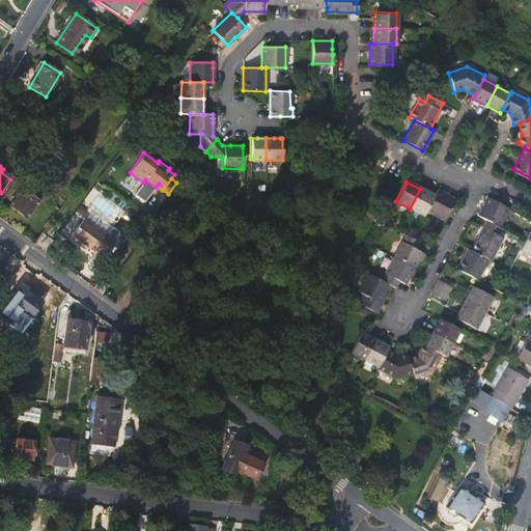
[(9,204),(27,218),(43,196),(36,192),(33,196),(22,188),(9,204)]
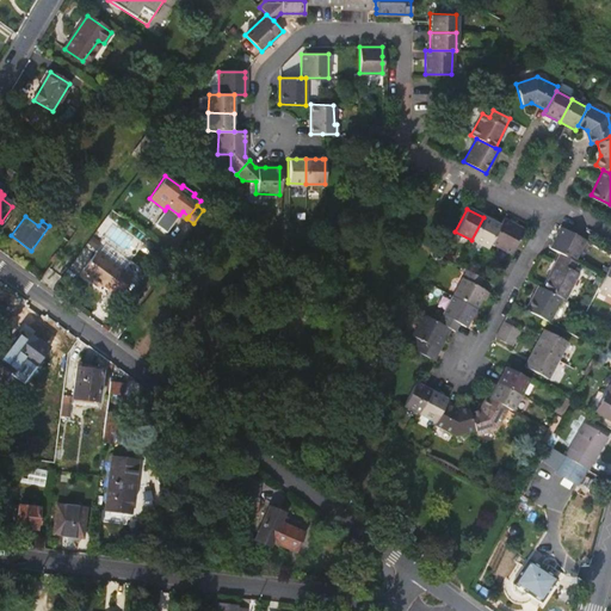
[(471,240),(488,247),(491,242),(499,226),(483,217),(471,240)]
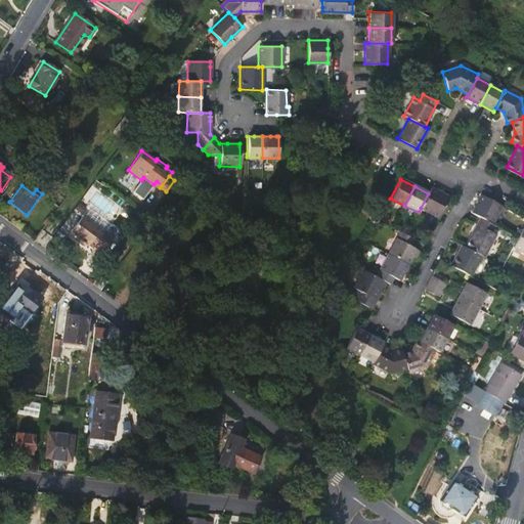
[(449,197),(431,187),(428,193),(421,208),(439,217),(443,208),(449,197)]
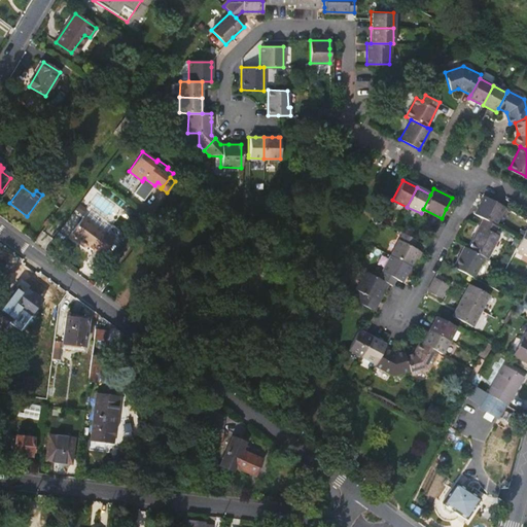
[(485,195),(476,213),(483,217),(497,225),(507,207),(485,195)]
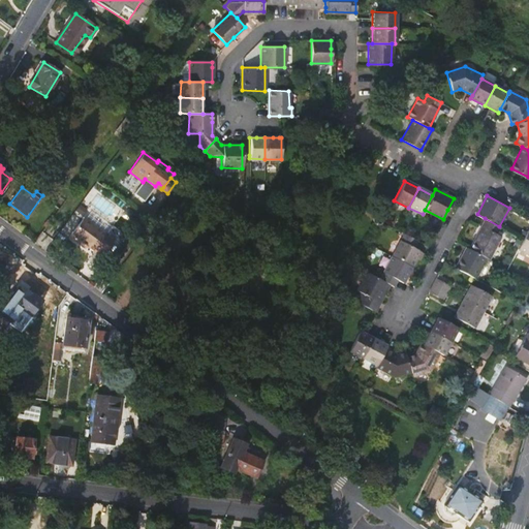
[(373,222),(375,223),(376,224),(378,223),(380,222),(381,221),(381,219),(380,217),(379,216),(377,215),(375,215),(374,216),(373,218),(373,220),(373,222)]
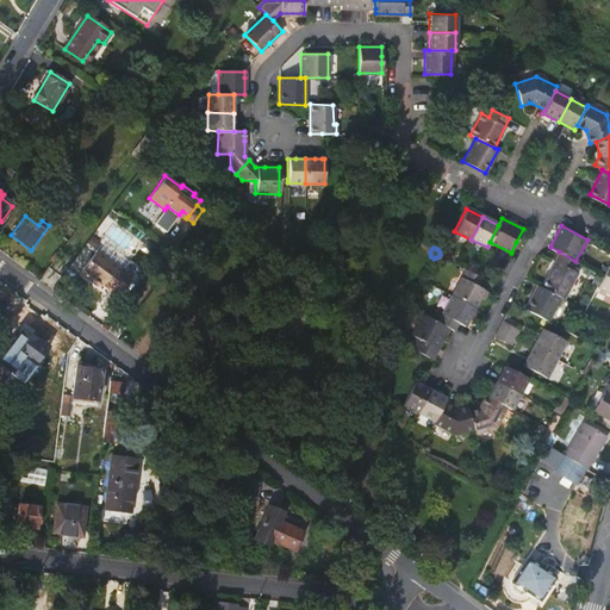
[(97,250),(80,272),(91,280),(92,278),(110,290),(111,287),(118,293),(132,274),(125,268),(124,269),(97,250)]
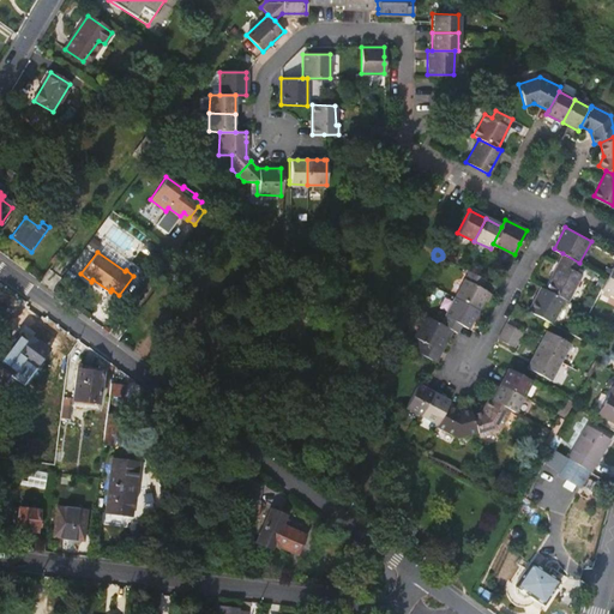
[(577,271),(582,264),(579,263),(563,253),(559,260),(561,263),(547,289),(565,300),(569,301),(583,275),(577,271)]
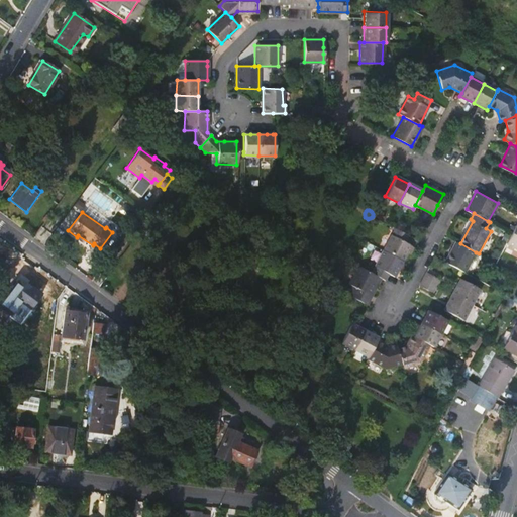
[(516,224),(512,233),(506,244),(516,249),(516,224)]
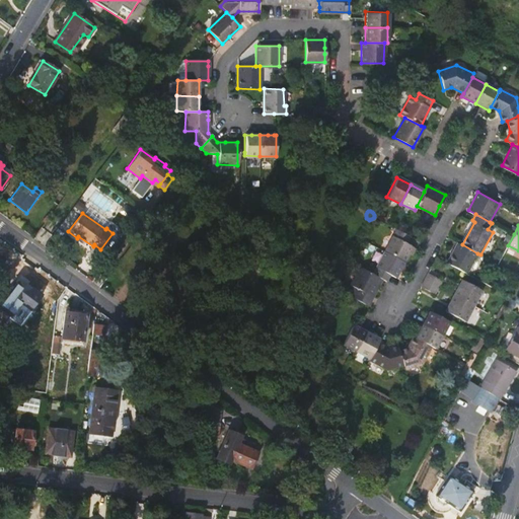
[(406,243),(411,236),(402,232),(396,229),(384,251),(404,262),(412,246),(406,243)]
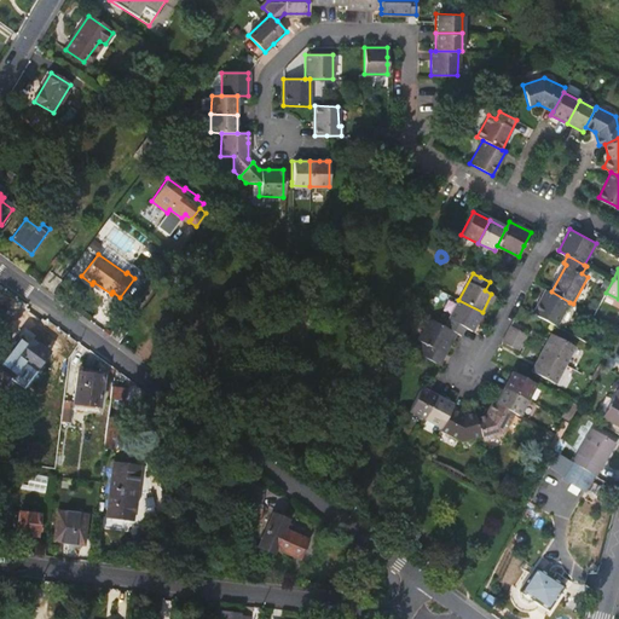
[(547,289),(534,313),(557,325),(570,302),(551,291),(547,289)]
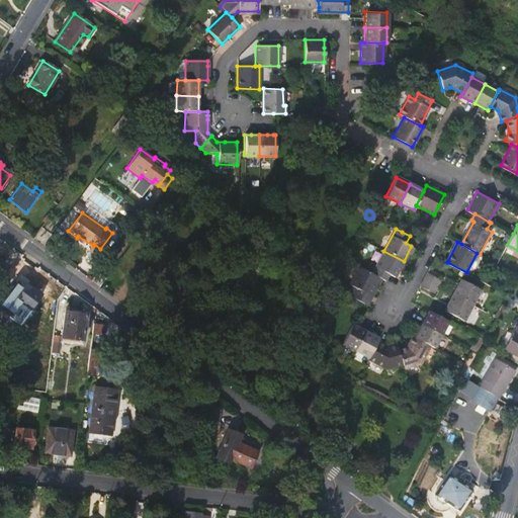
[(395,277),(404,261),(383,251),(371,273),(378,276),(381,278),(385,280),(390,274),(395,277)]
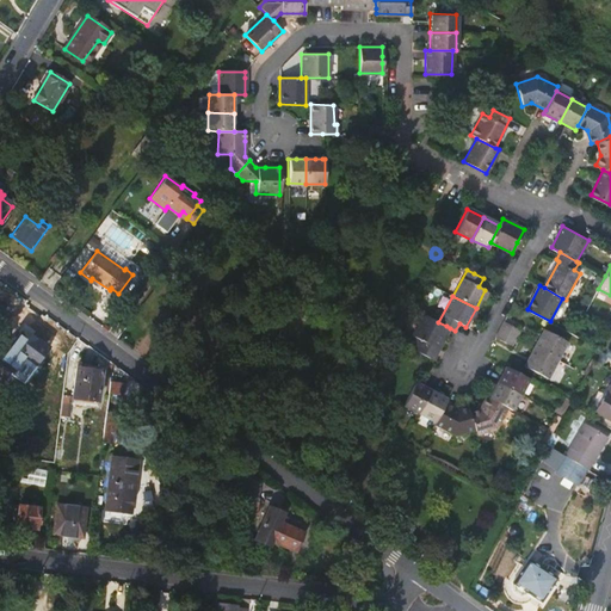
[(433,359),(438,350),(436,347),(446,326),(438,322),(423,314),(412,337),(415,339),(420,340),(415,350),(433,359)]
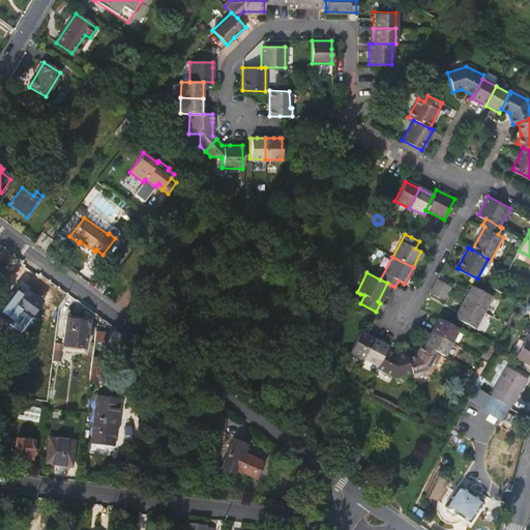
[(451,286),(437,278),(433,285),(448,293),(451,286)]
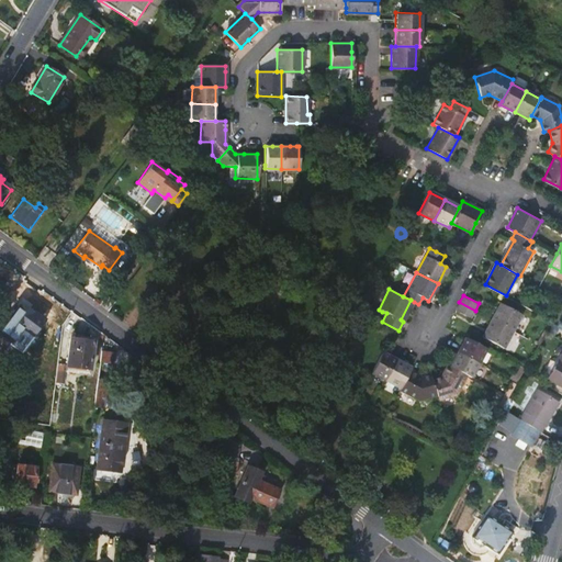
[(403,322),(414,302),(411,300),(401,319),(403,322)]
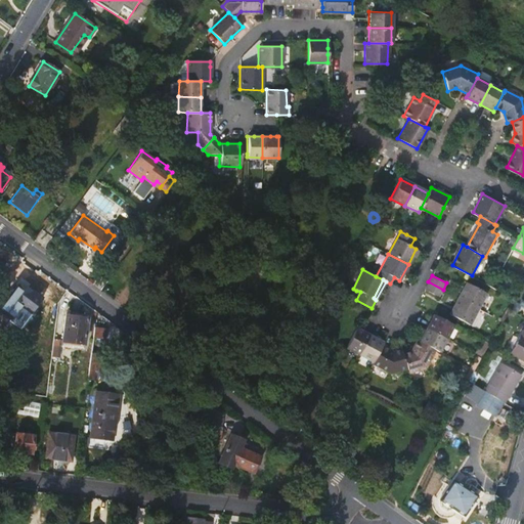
[(439,296),(443,290),(428,281),(425,289),(439,296)]
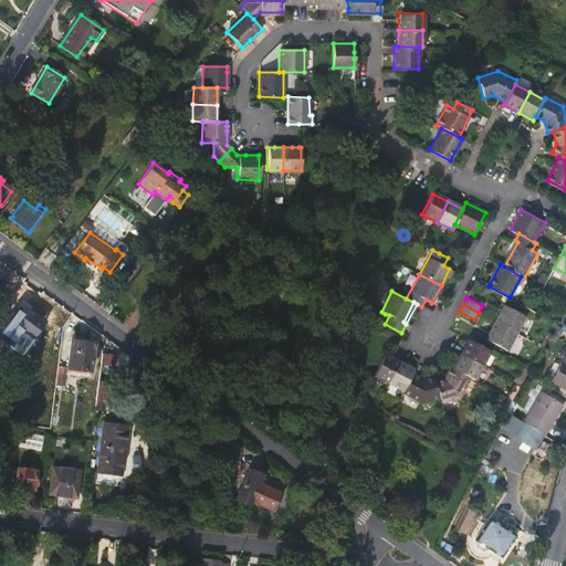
[(33,314),(21,305),(8,322),(10,323),(19,329),(33,341),(45,324),(33,314)]
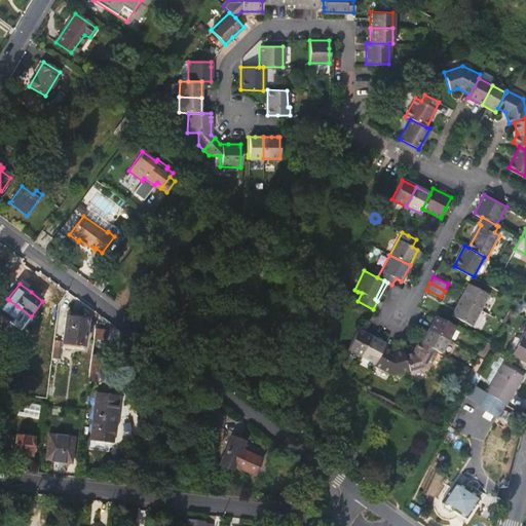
[(470,284),(461,299),(481,309),(489,294),(470,284)]
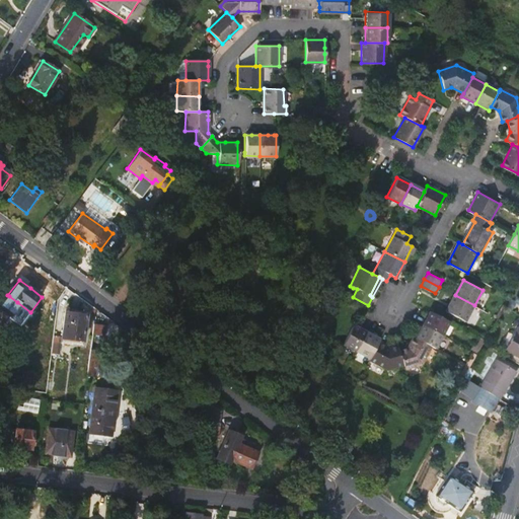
[(465,320),(474,305),(455,295),(447,311),(465,320)]
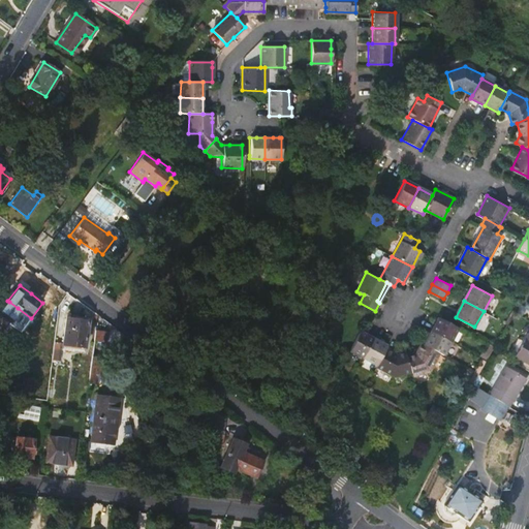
[(9,302),(6,307),(14,313),(18,308),(9,302)]
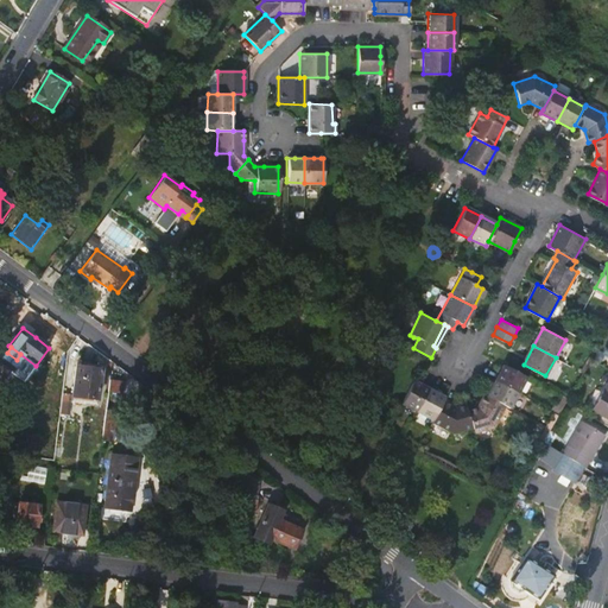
[(70,413),(73,394),(76,365),(67,363),(61,412),(70,413)]
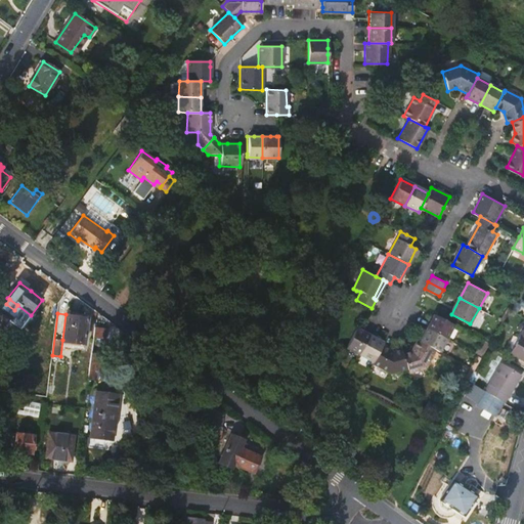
[(87,316),(66,314),(62,340),(84,342),(87,316)]
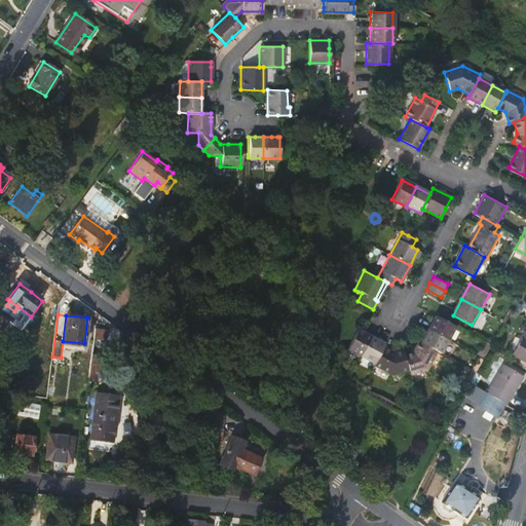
[(437,315),(429,329),(447,339),(454,325),(437,315)]
